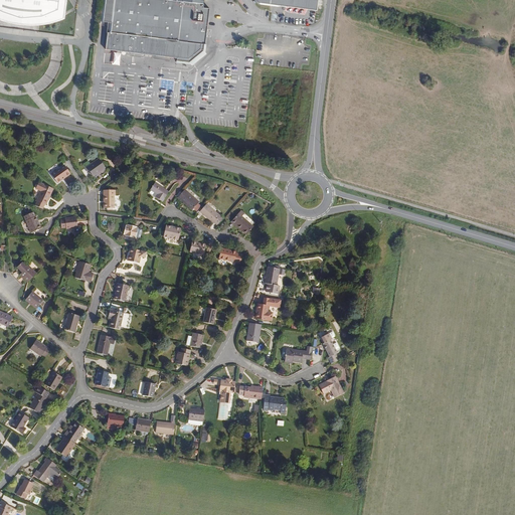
[(32,8),(38,7),(44,6),(42,19),(59,13),(63,12),(64,0),(0,0),(0,13),(2,14),(4,3),(8,4),(14,5),(21,7),(28,8),(32,8)]
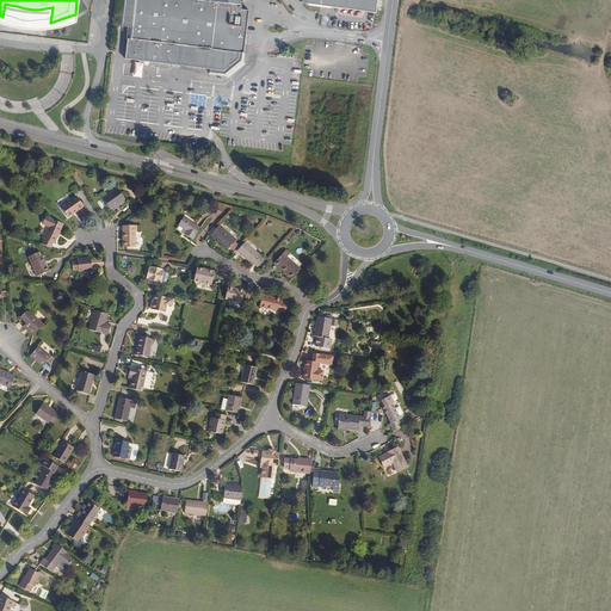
[(121,0),(117,25),(123,26),(128,26),(127,38),(128,39),(124,59),(210,68),(210,72),(224,73),(228,71),(239,61),(241,60),(241,51),(244,51),(248,10),(241,8),(242,0),(240,0),(121,0)]
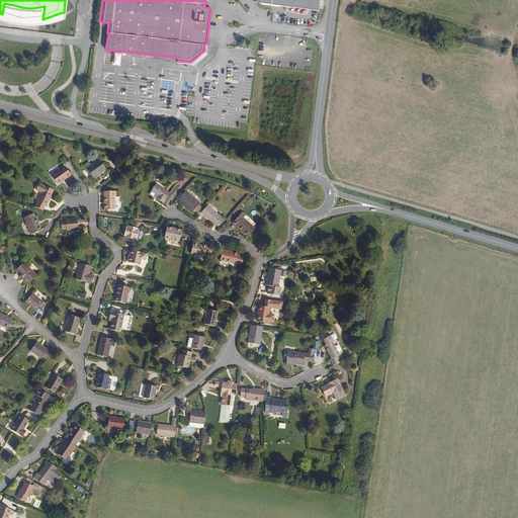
[(293,0),(293,7),(318,10),(319,10),(320,0),(293,0)]
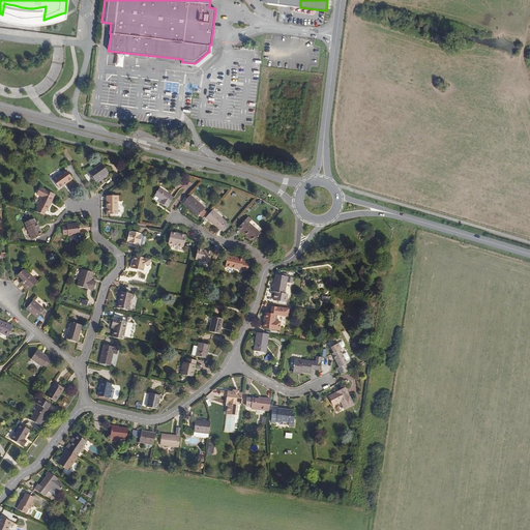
[(0,19),(4,21),(13,24),(22,25),(31,25),(42,25),(53,23),(60,22),(65,20),(65,12),(61,13),(43,20),(46,6),(39,7),(33,8),(29,8),(22,7),(15,5),(8,4),(4,3),(2,15),(0,13),(0,19)]
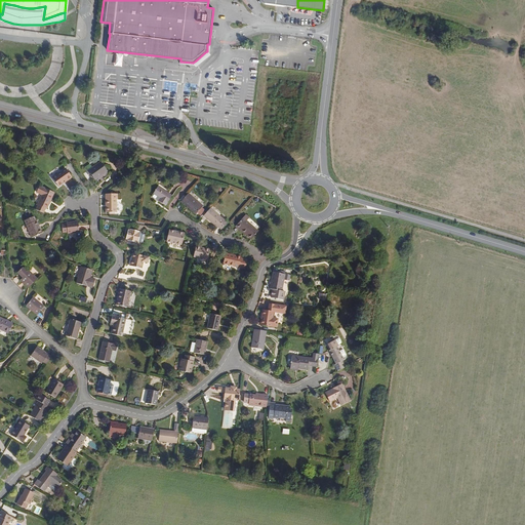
[(294,52),(285,50),(283,68),(291,69),(294,52)]
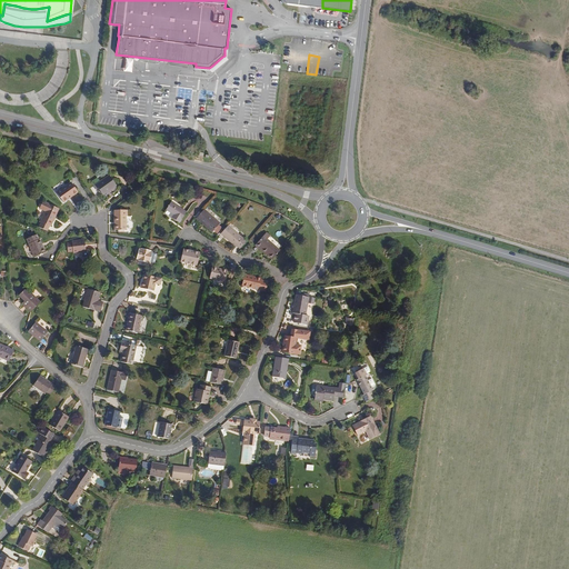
[(103,193),(117,185),(109,173),(100,180),(96,182),(103,193)]
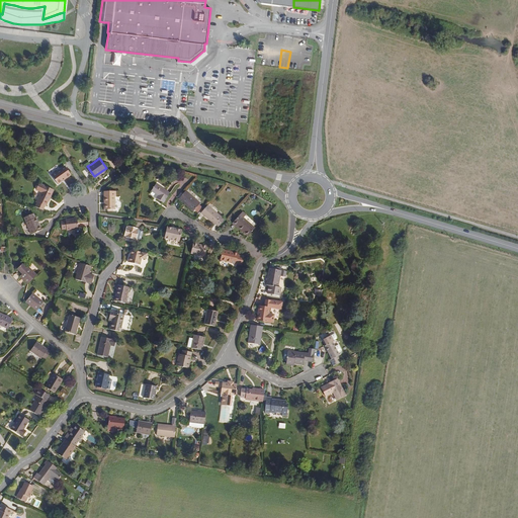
[(57,183),(69,174),(63,165),(51,174),(57,183)]
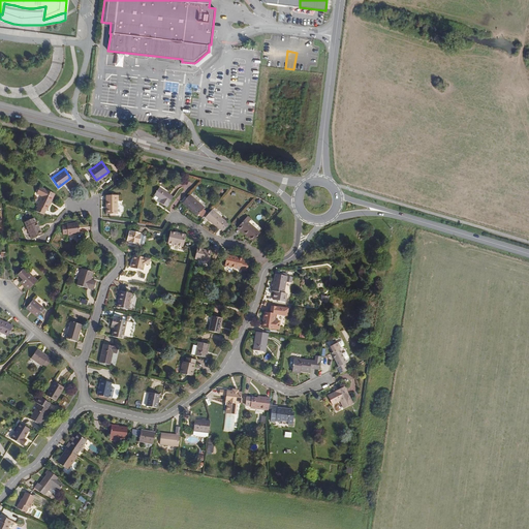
[(49,200),(53,194),(54,194),(56,191),(41,184),(38,190),(42,192),(35,208),(43,212),(45,208),(47,208),(50,203),(49,200)]
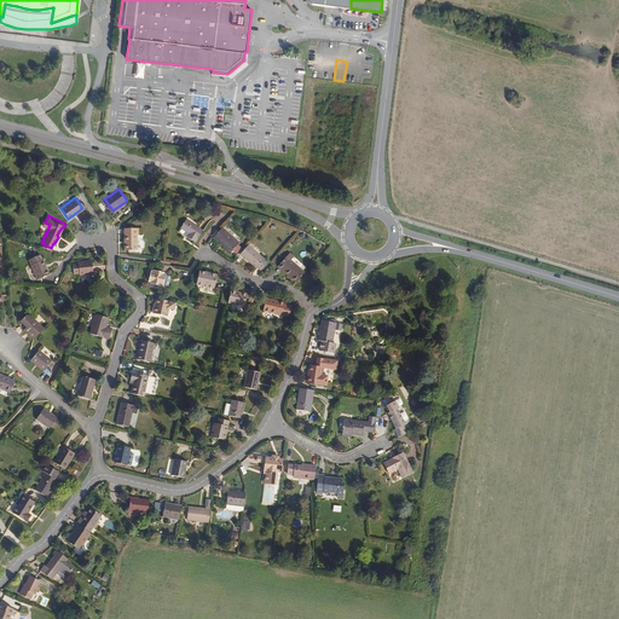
[(195,243),(203,231),(187,221),(181,229),(190,233),(186,237),(195,243)]
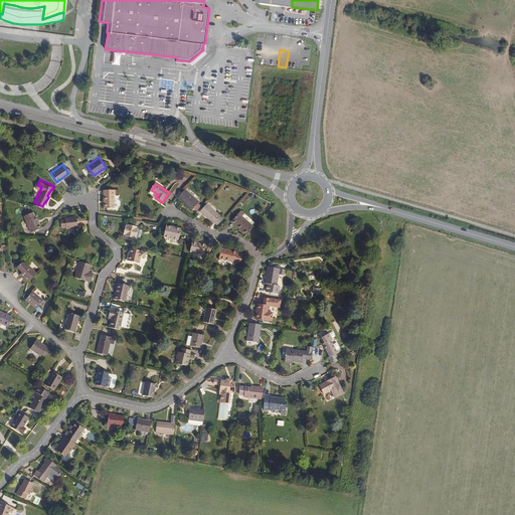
[(112,209),(112,196),(115,196),(114,190),(102,190),(102,209),(106,209),(111,209),(112,209)]
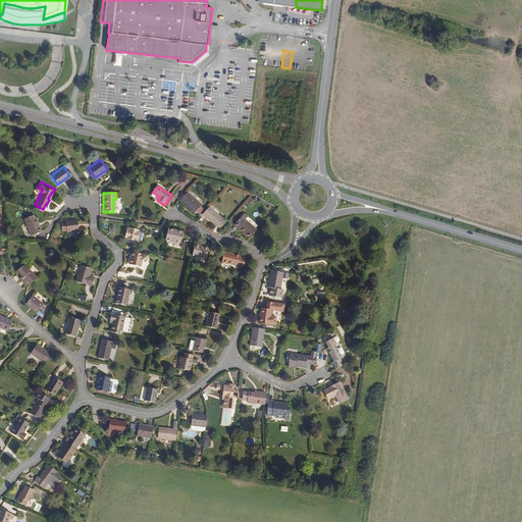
[(203,205),(188,193),(180,201),(196,213),(203,205)]
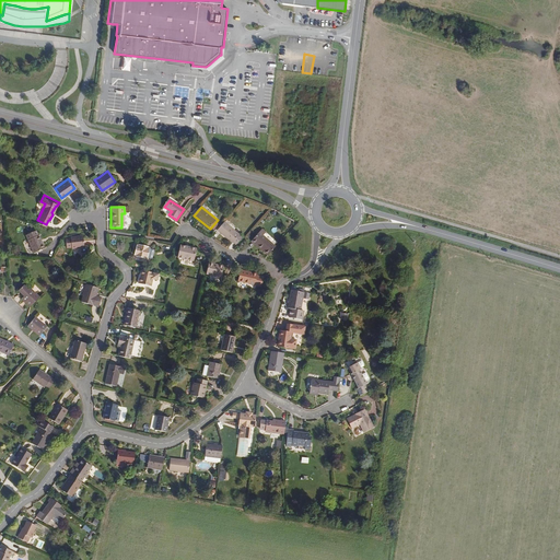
[(244,237),(225,221),(219,230),(233,243),(235,241),(238,244),(244,237)]
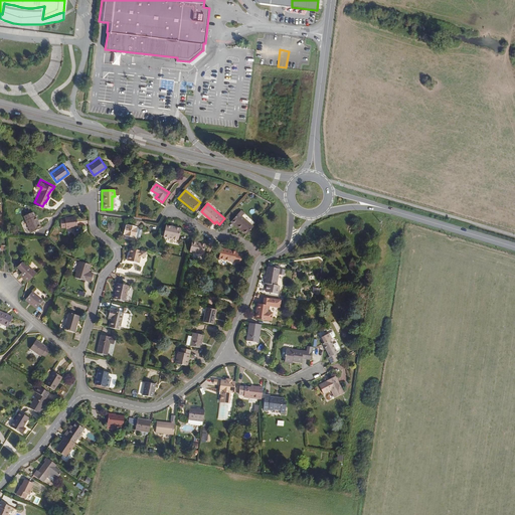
[(41,227),(33,210),(25,214),(32,231),(41,227)]
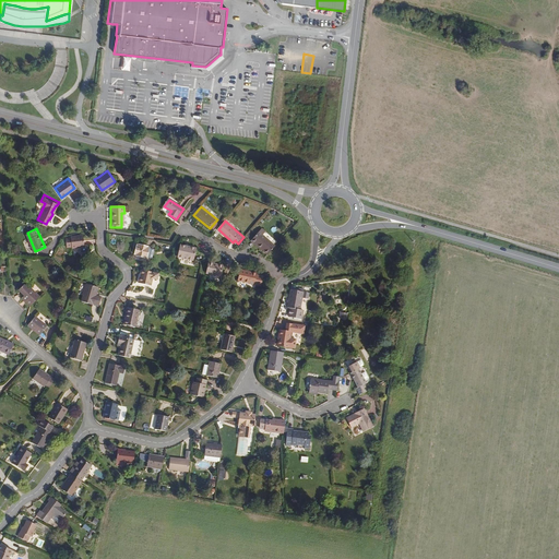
[(275,247),(262,235),(265,233),(261,229),(251,240),(268,256),(275,247)]
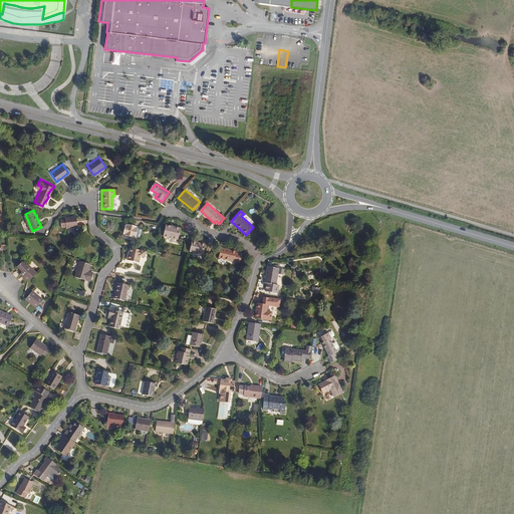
[(77,230),(77,219),(65,219),(65,220),(61,221),(61,228),(65,228),(65,229),(77,230)]
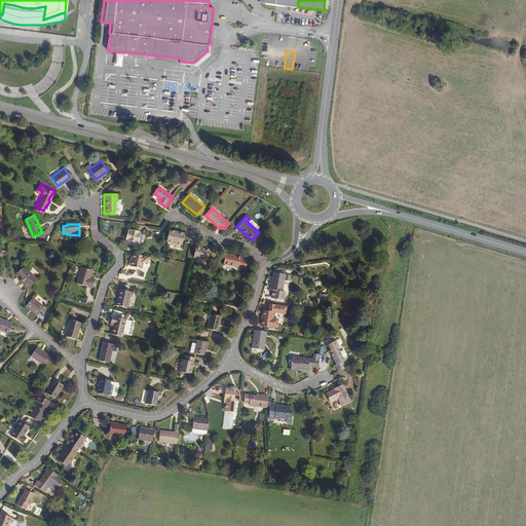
[(139,242),(141,233),(140,233),(140,232),(130,230),(130,231),(127,230),(126,240),(127,240),(127,241),(137,243),(138,242),(139,242)]
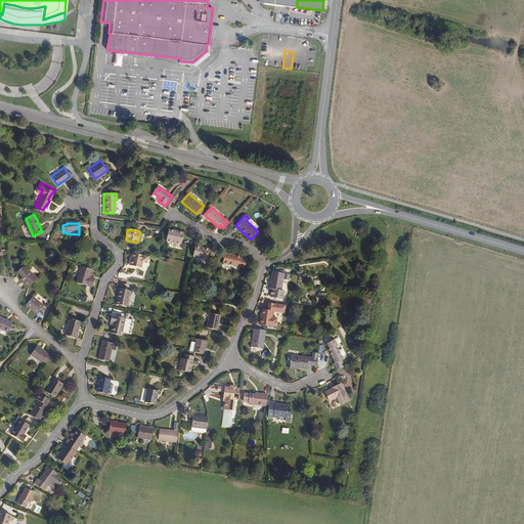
[(182,246),(185,234),(169,230),(167,242),(182,246)]
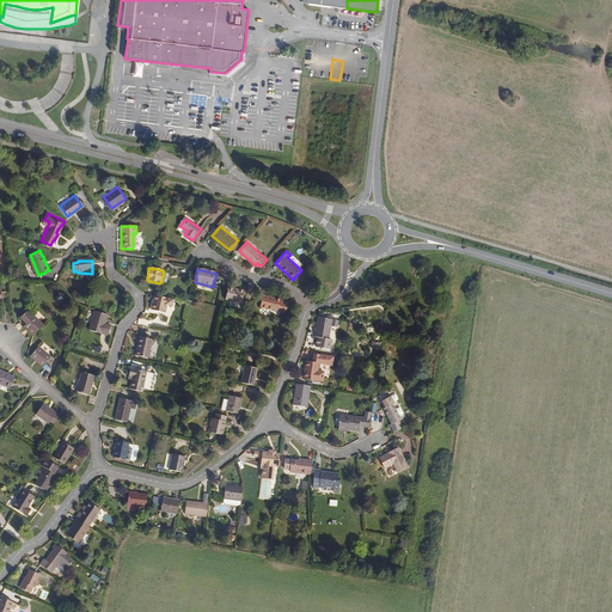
[(242,304),(244,293),(227,289),(225,300),(242,304)]
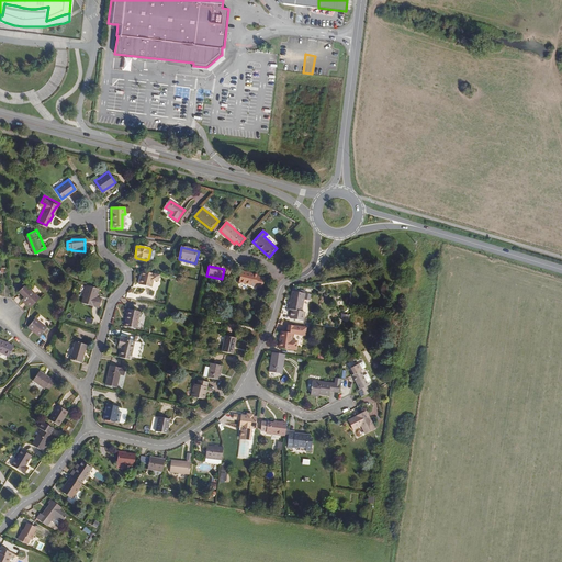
[(152,290),(155,276),(143,272),(139,287),(152,290)]
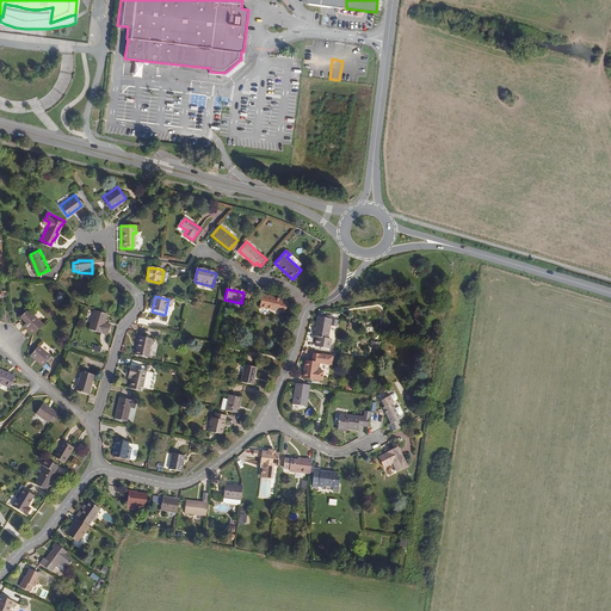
[(284,313),(287,303),(279,302),(281,300),(261,296),(259,308),(284,313)]
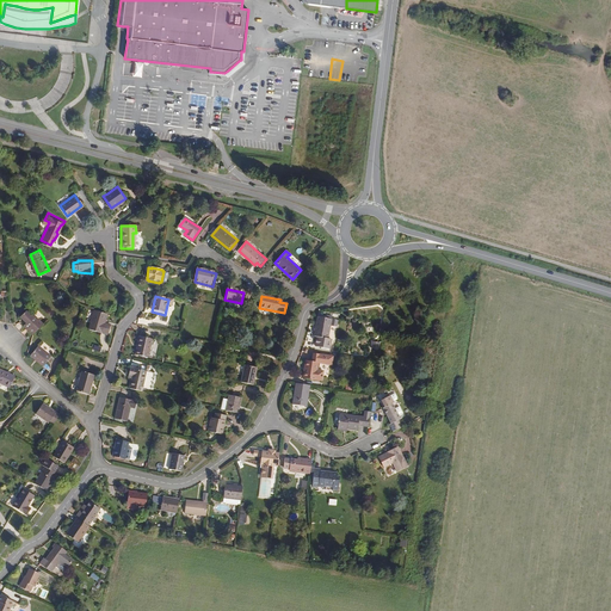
[(41,325),(25,309),(17,318),(23,323),(22,326),(31,335),(41,325)]
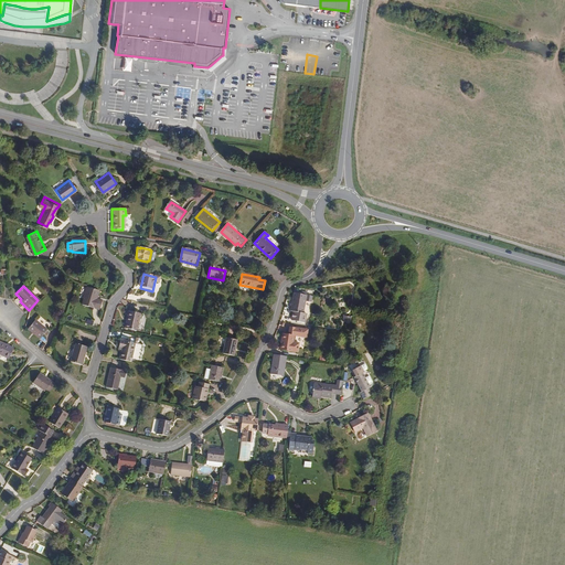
[(98,310),(102,300),(96,299),(98,290),(87,287),(82,305),(98,310)]
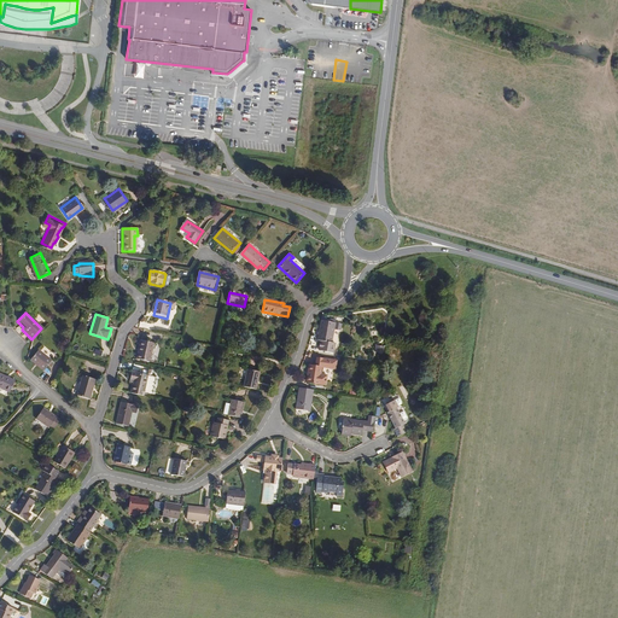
[(331,343),(336,322),(320,320),(316,342),(319,342),(319,350),(333,353),(334,343),(331,343)]
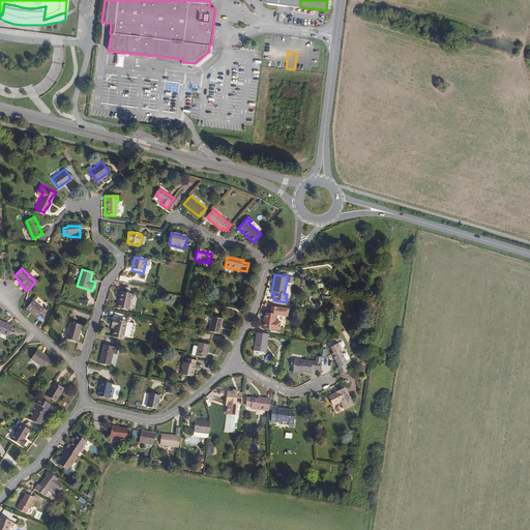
[(128,311),(131,294),(121,292),(118,307),(128,311)]
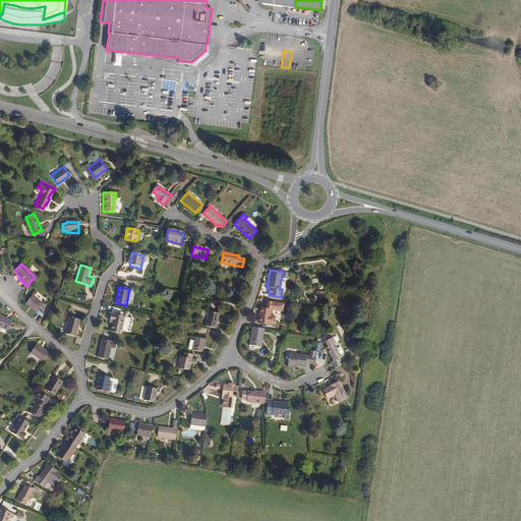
[(325,292),(316,291),(315,298),(324,299),(325,292)]
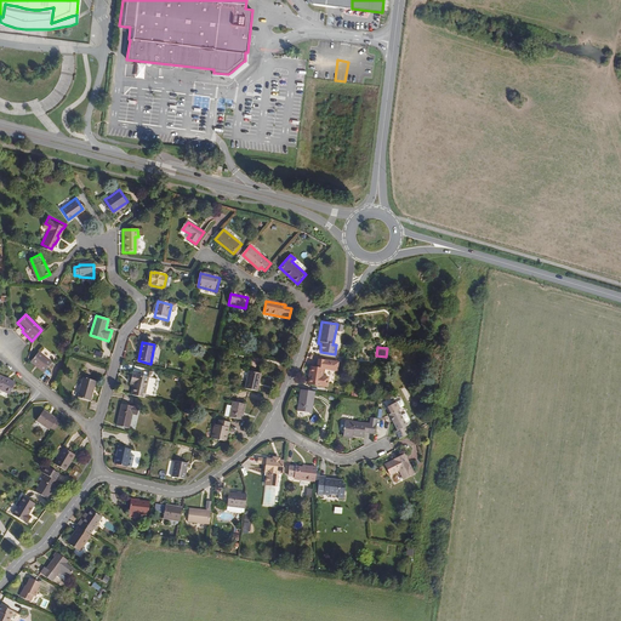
[(43,372),(50,363),(38,352),(29,360),(43,372)]
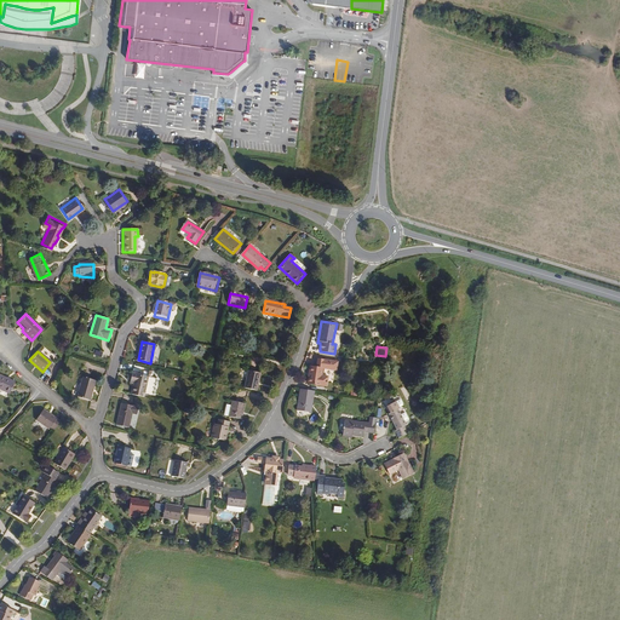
[(322,374),(323,368),(329,368),(331,361),(317,359),(316,366),(310,365),(309,373),(310,373),(309,383),(327,385),(328,375),(322,374)]
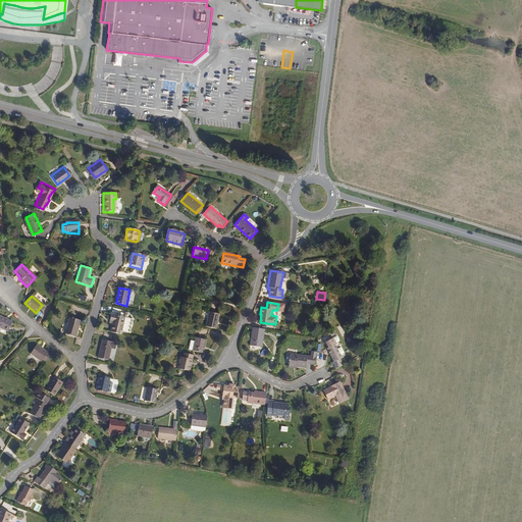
[(214,329),(217,315),(208,313),(205,327),(214,329)]
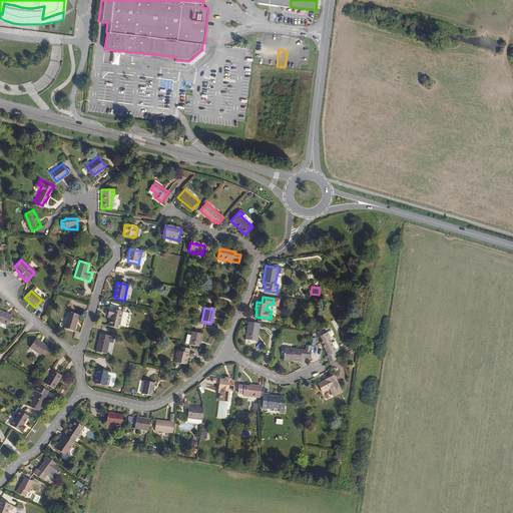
[(13,315),(0,309),(0,321),(9,325),(13,315)]
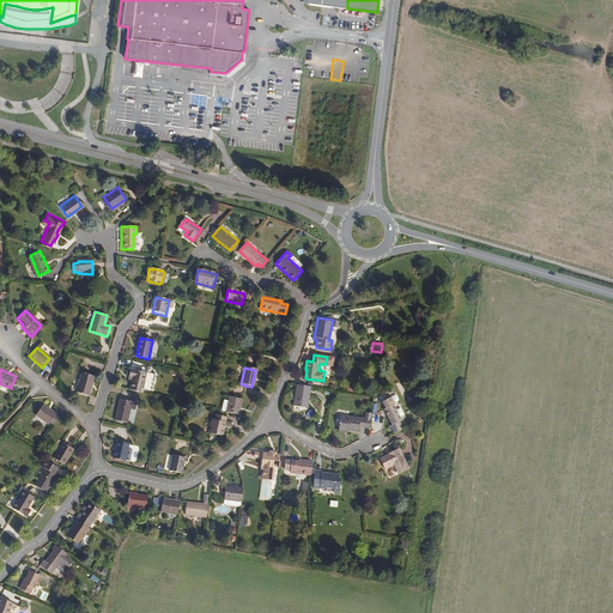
[(141,393),(146,372),(129,369),(128,376),(133,377),(131,389),(141,393)]
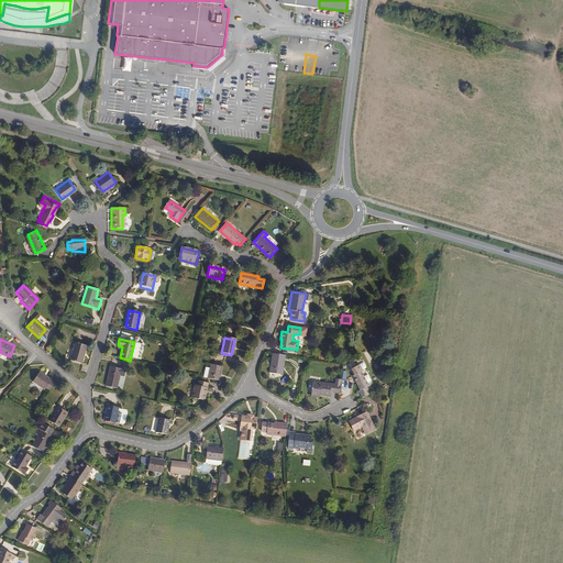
[(81,364),(86,346),(74,343),(69,361),(81,364)]
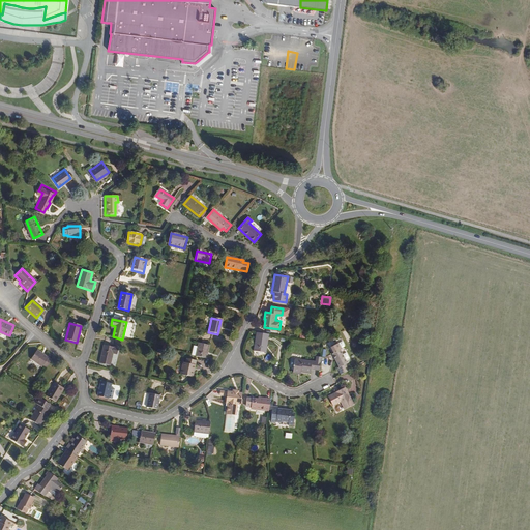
[(267,334),(257,332),(254,350),(264,352),(267,334)]
